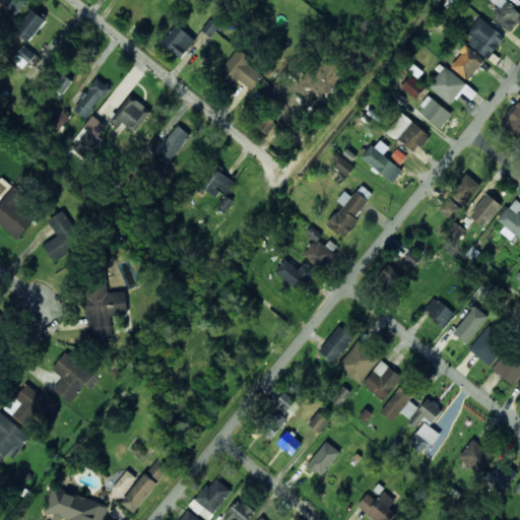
[(2,0),(10,15),(30,6),(26,0),(2,0)]
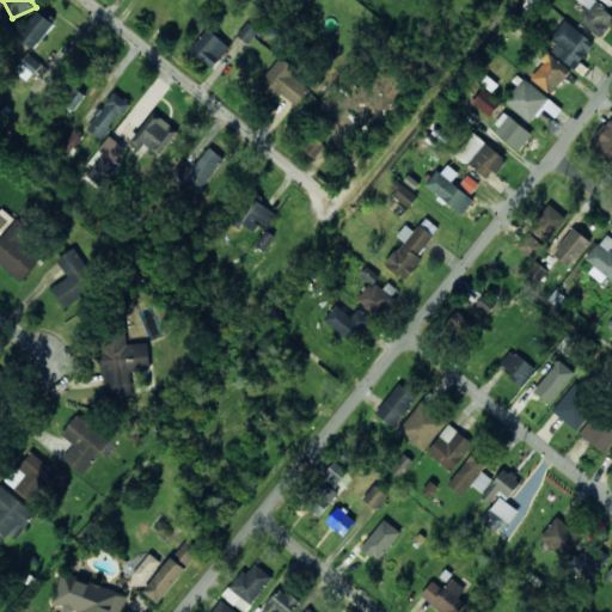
[(611,22),(611,13),(594,0),(579,0),(588,7),(577,22),(600,38),(611,22)]
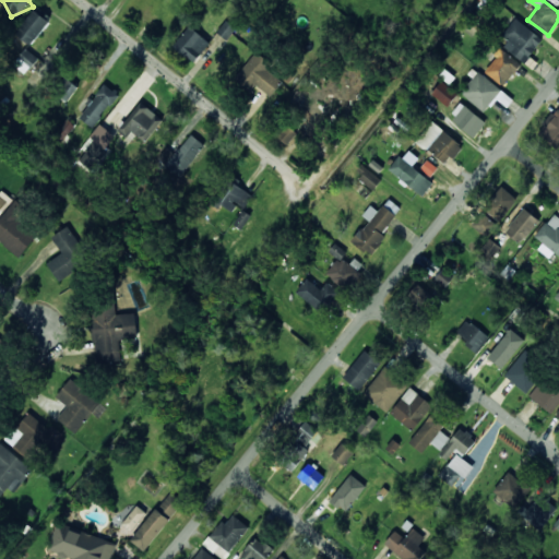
[(33,45),(49,20),(33,10),(16,35),(33,45)]
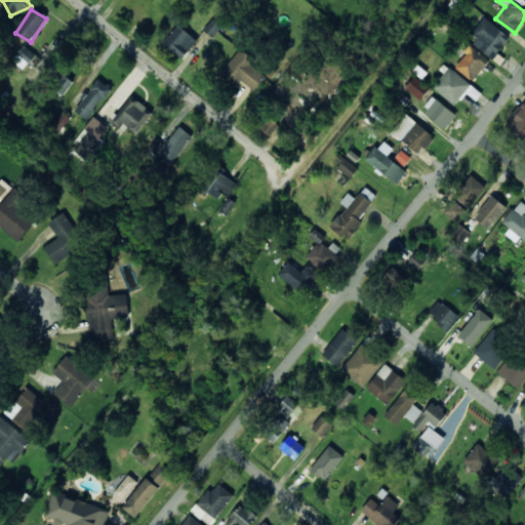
[(478,38),(473,43),(492,59),(511,38),(485,17),(472,33),(478,38)]
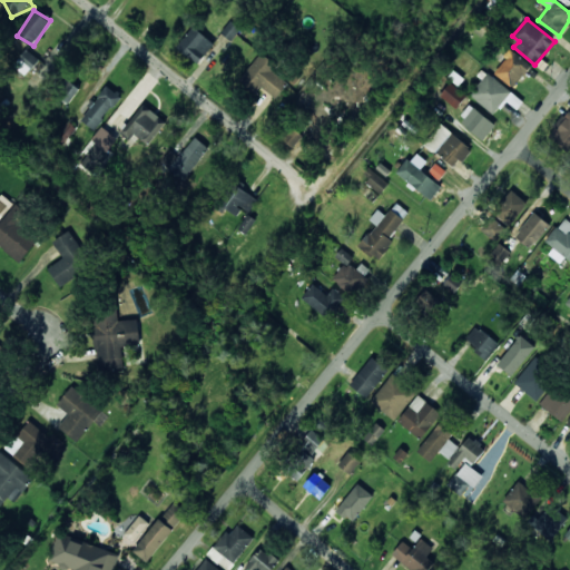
[(242,30),(232,21),(220,32),(231,41),(242,30)]
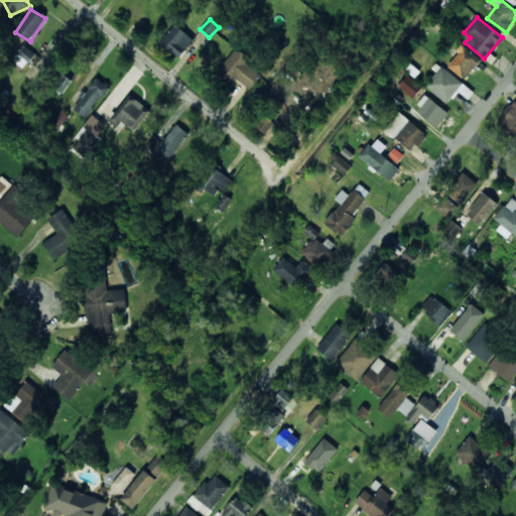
[(195,40),(176,24),(160,41),(178,58),(195,40)]
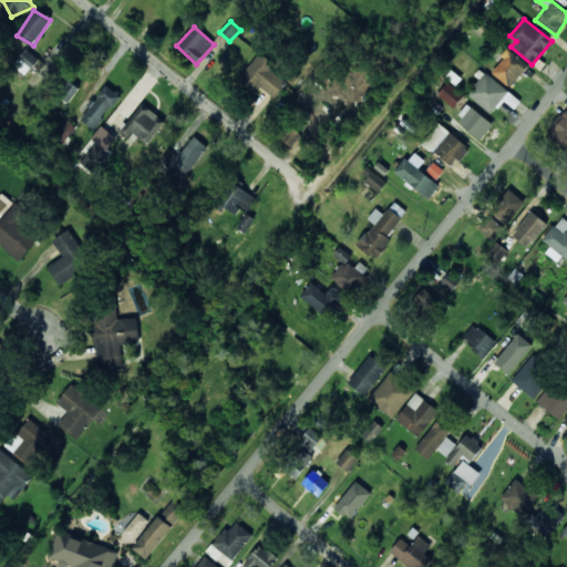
[(39,58),(24,50),(14,68),(29,75),(39,58)]
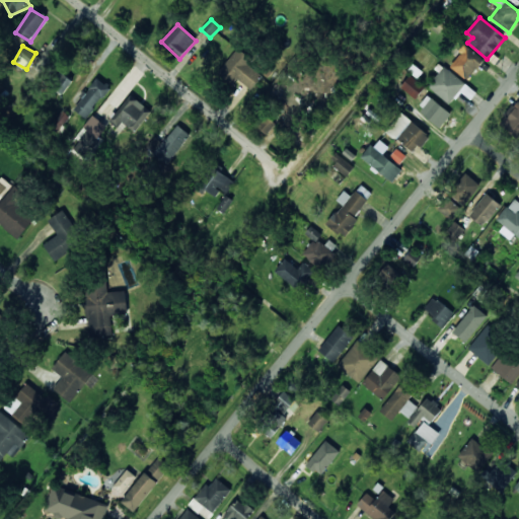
[(484,61),(466,46),(449,65),(466,80),(484,61)]
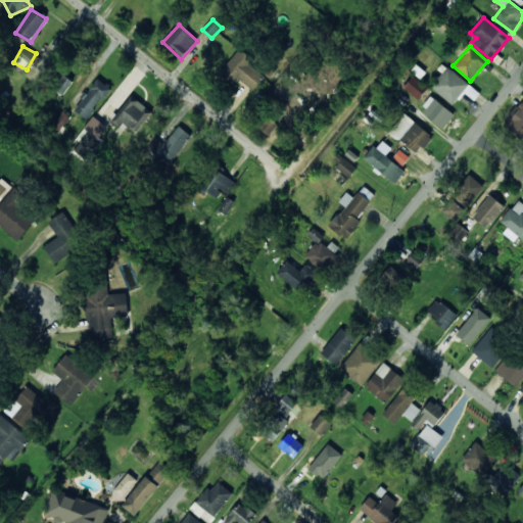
[(252,91),(267,76),(240,50),(219,73),(234,86),(240,80),(252,91)]
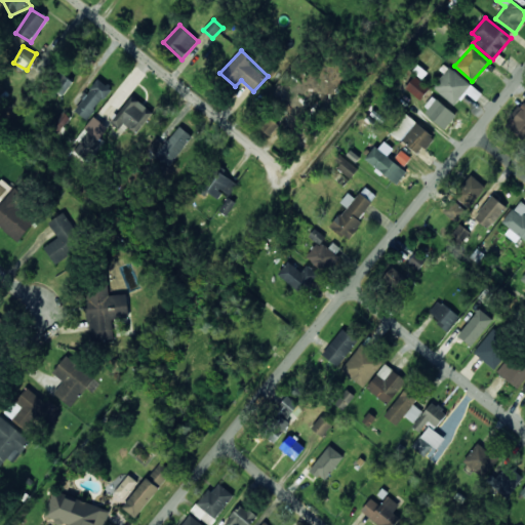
[(433,90),(456,105),(471,82),(447,68),(433,90)]
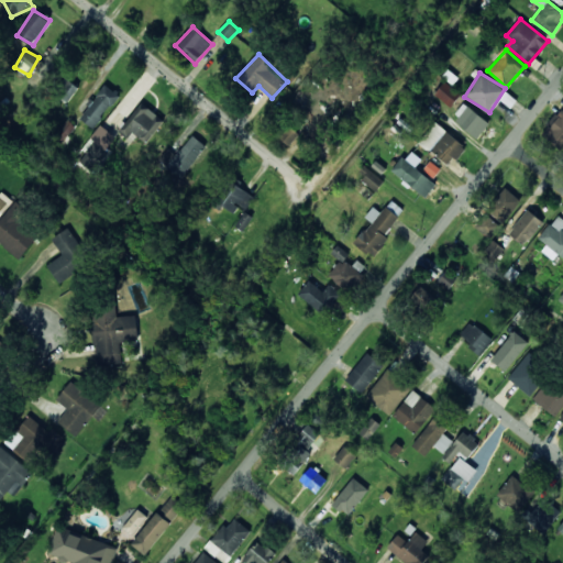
[(67,102),(79,89),(68,79),(56,94),(67,102)]
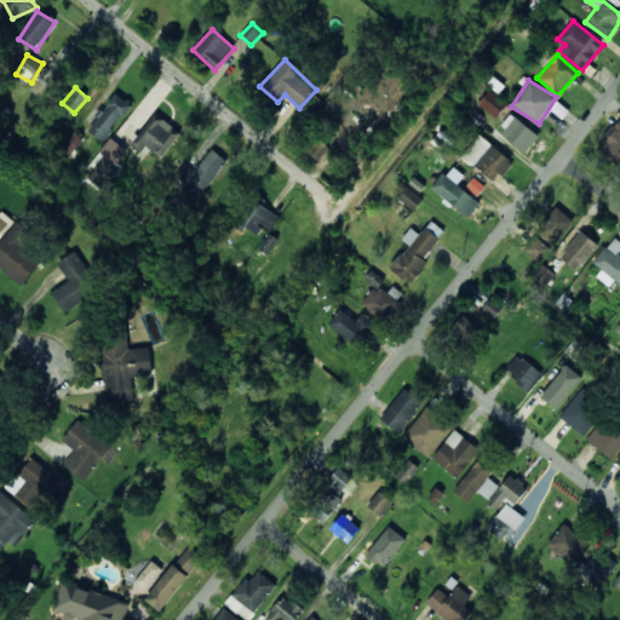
[(497,119),(507,104),(489,90),(478,104),(497,119)]
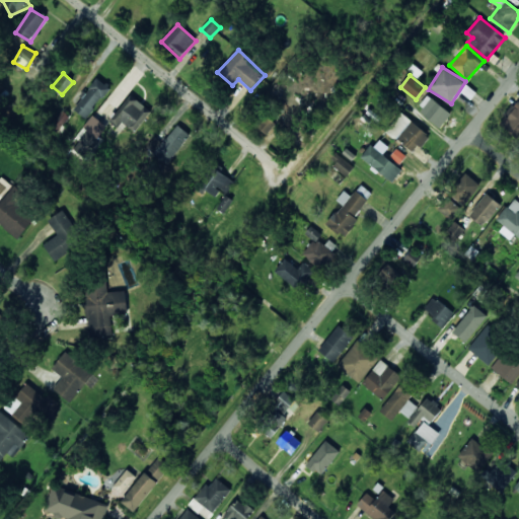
[(86,119),(110,88),(97,78),(74,109),(86,119)]
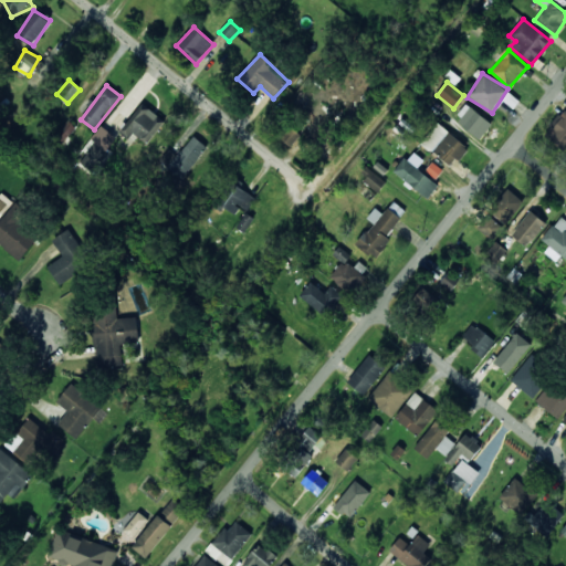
[(513,108),(520,101),(509,93),(502,101),(513,108)]
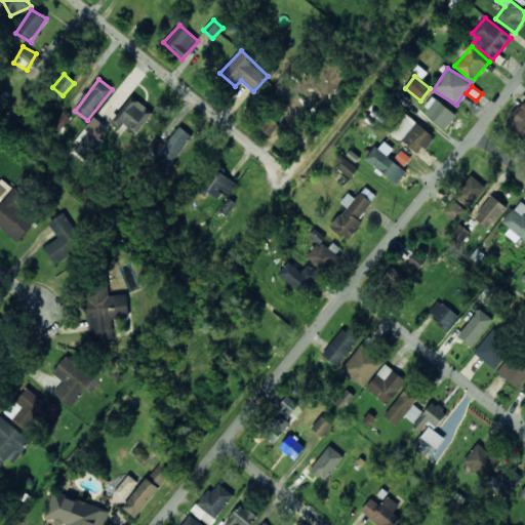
[(124,124),(136,134),(154,113),(132,96),(111,123),(120,129),(124,124)]
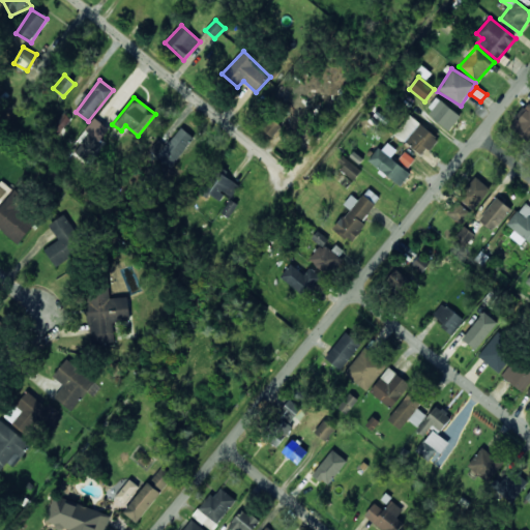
[(461,118),(438,97),(427,110),(448,130),(461,118)]
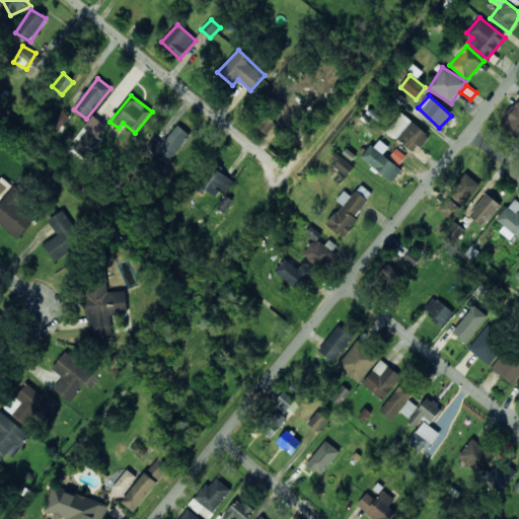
[(518,133),(518,101),(501,121),(517,136),(518,133)]
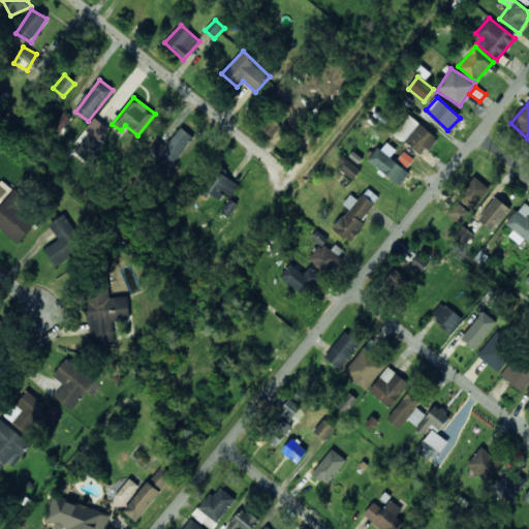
[(437,138),(409,115),(394,133),(423,157),(437,138)]
